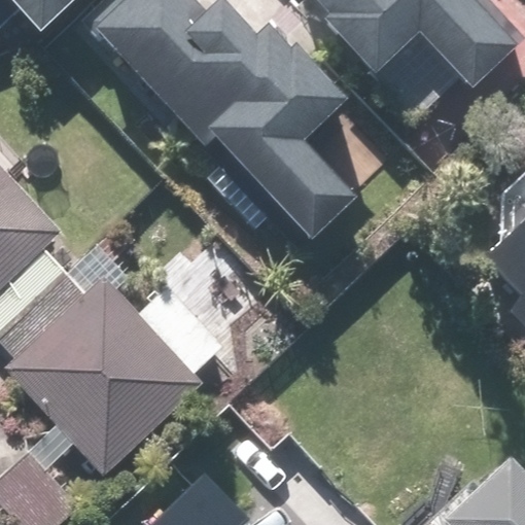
[(10,0),(47,39),(86,0),(10,0)]
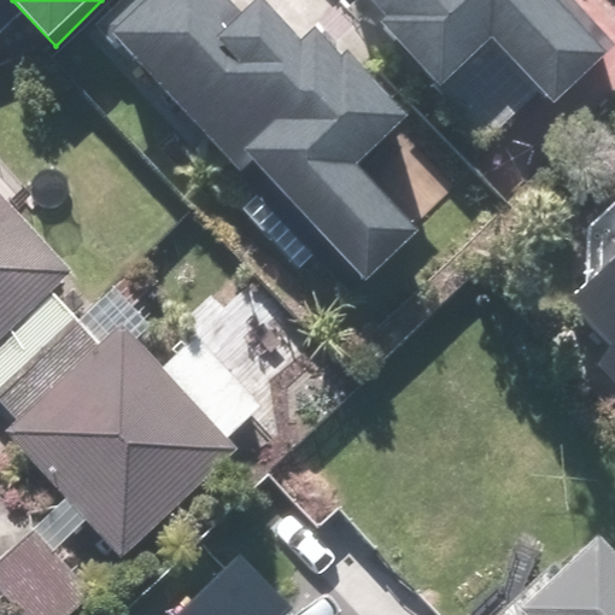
[(132,0),(103,28),(355,292),(421,229),(364,171),(416,122),(352,54),(344,63),(320,39),(308,51),(267,7),(247,25),(223,0),(132,0)]
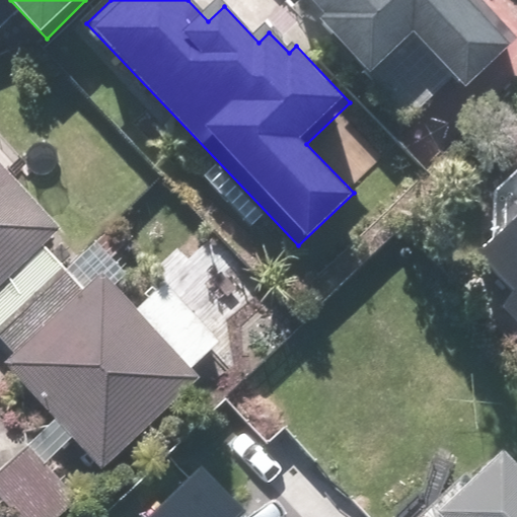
[(466,84),(516,33),(516,32),(485,0),(312,0),(328,15),(321,22),(376,78),(419,35),(466,84)]
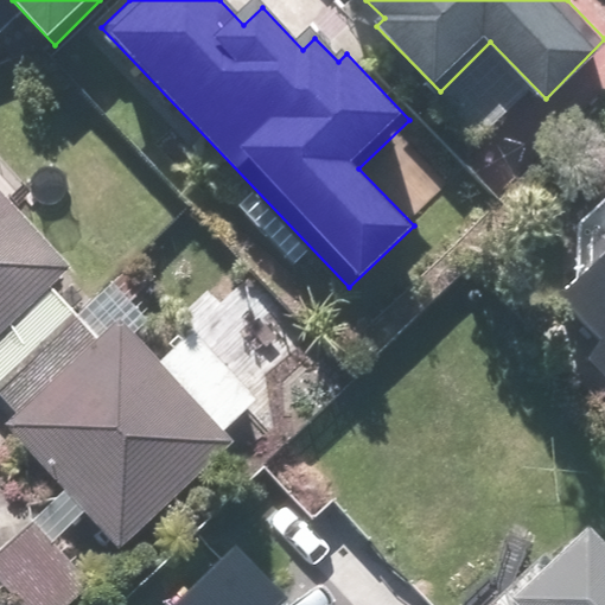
[(97,336),(51,287),(76,263),(0,183),(0,396),(16,413),(1,426),(119,549),(235,439),(118,317),(97,336)]
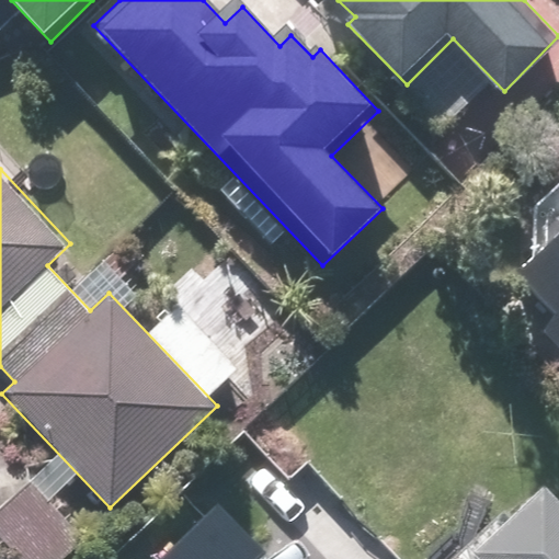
[(558,229),(509,275),(558,329),(558,229)]
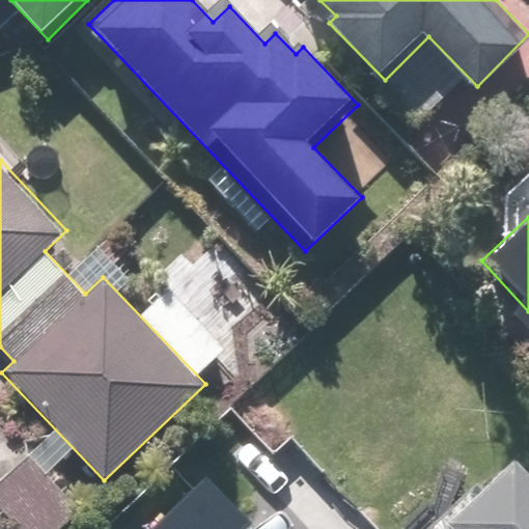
[(528,528),(528,475),(513,460),(449,521),(457,528),(528,528)]
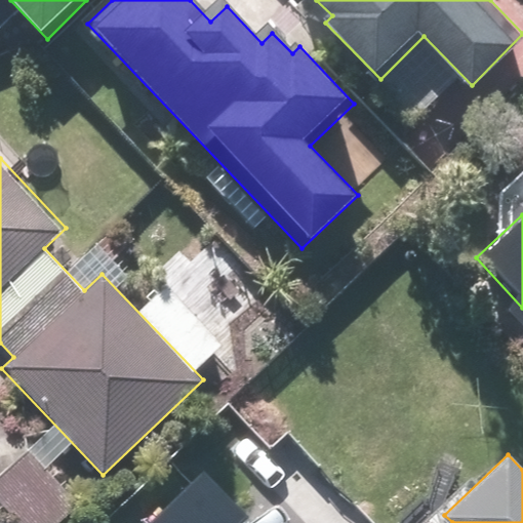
[(228,522),(223,518),(232,509),(196,471),(138,522),(228,522)]
